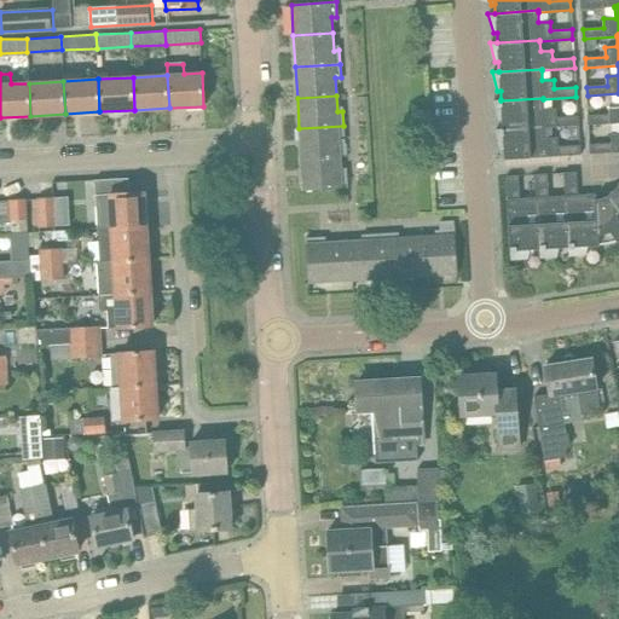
[(501,100),(501,99),(493,100),(498,120),(502,120),(502,128),(503,129),(544,127),(545,128),(578,126),(577,116),(556,117),(555,108),(544,109),(543,99),(543,98),(501,100)]
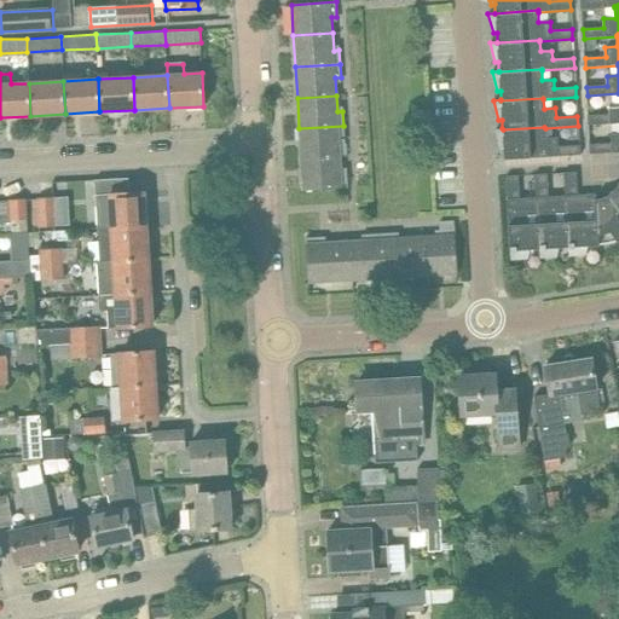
[(618,104),(608,105),(609,115),(589,116),(589,125),(618,122),(618,104)]
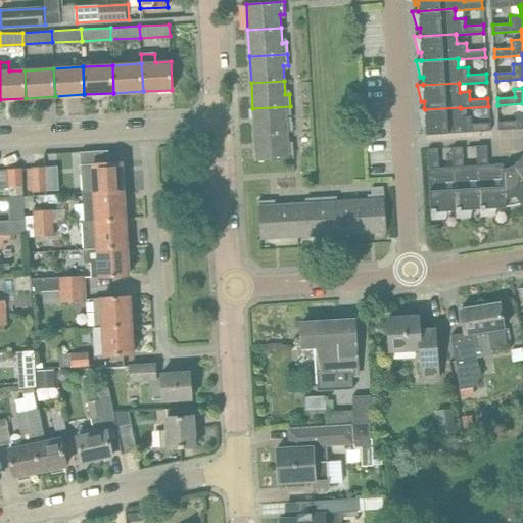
[(290,106),(252,108),(254,135),(287,133),(286,117),(291,117),(290,106)]
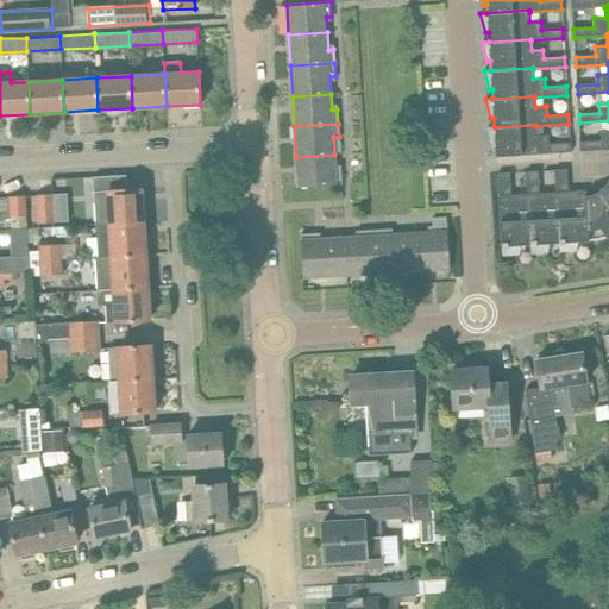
[(495,127),(494,126),(487,127),(491,146),(495,146),(496,157),(570,152),(570,143),(548,144),(548,135),(537,136),(537,126),(535,125),(495,127)]
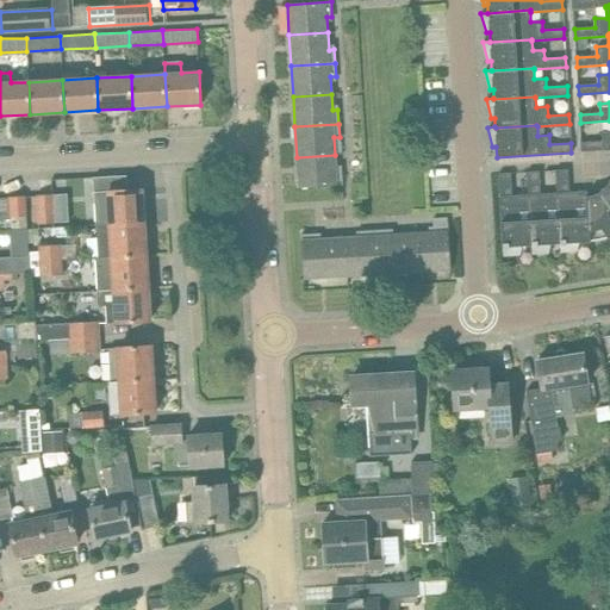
[(609,131),(602,132),(602,142),(582,143),(583,151),(609,149),(609,131)]
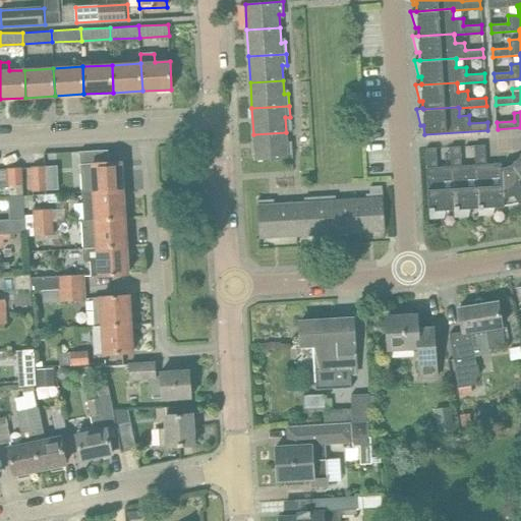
[(286,132),(253,134),(254,160),(292,158),(291,146),(287,146),(286,132)]
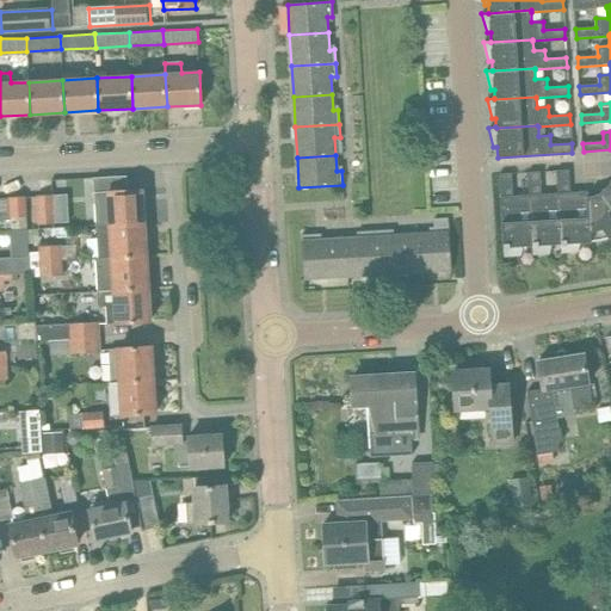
[(499,174),(504,257),(520,255),(523,246),(532,246),(532,255),(549,254),(551,245),(561,244),(561,253),(578,252),(580,242),(591,242),(608,239),(610,236),(610,179),(609,185),(602,192),(588,197),(587,191),(571,192),(568,170),(556,171),(557,193),(542,195),(539,172),(528,172),(529,195),(513,196),(511,173),(499,174)]
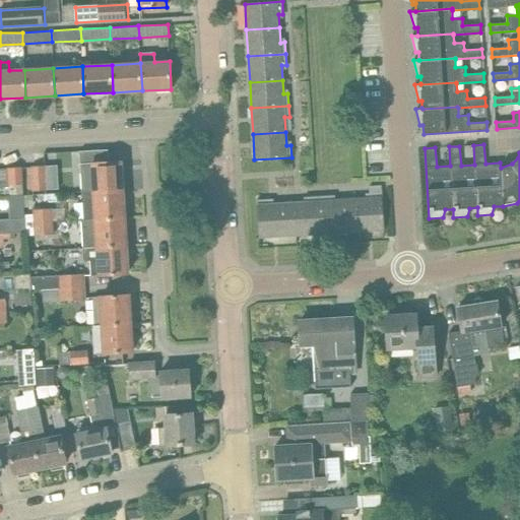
[(437,148),(437,164),(448,164),(448,148),(437,148)]
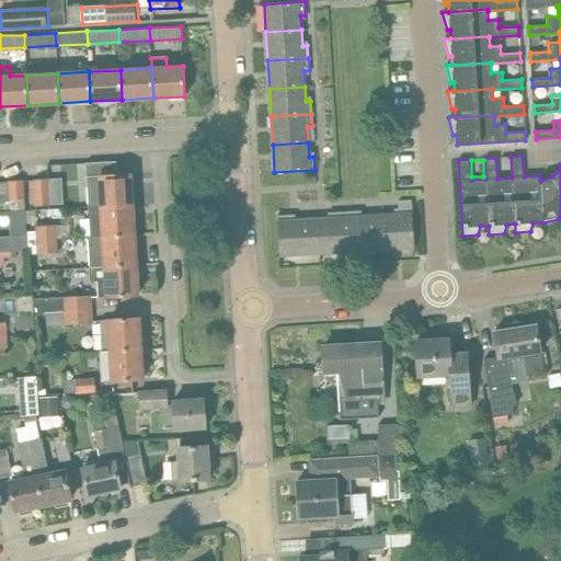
[(116,161),(86,163),(87,176),(89,176),(117,174),(116,161)]
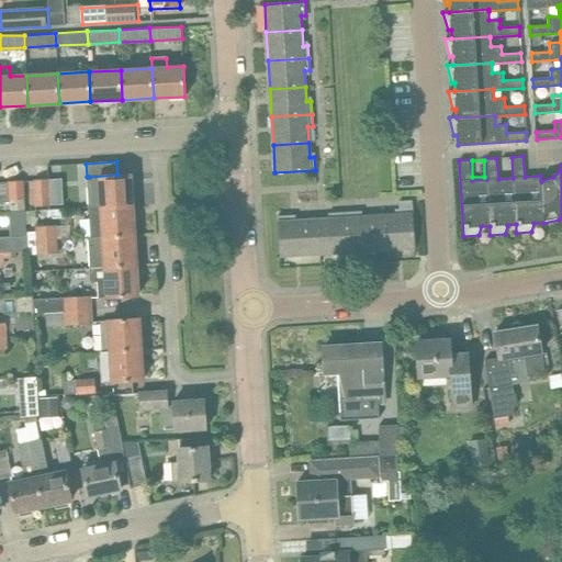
[(102,206),(132,205),(131,175),(117,175),(89,177),(90,190),(101,190),(102,206)]
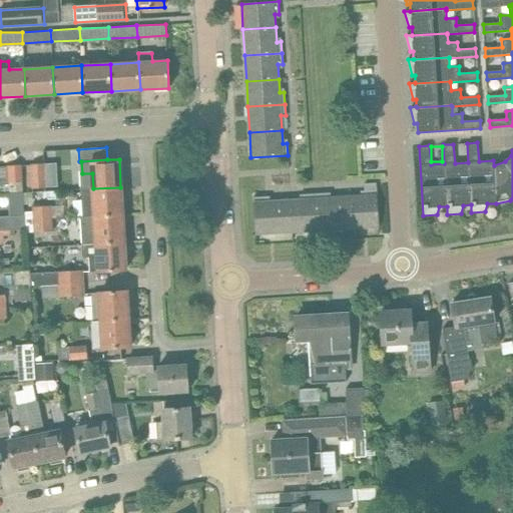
[(44,171),(43,163),(31,164),(32,188),(45,187),(45,182),(53,182),(52,170),(44,171)]
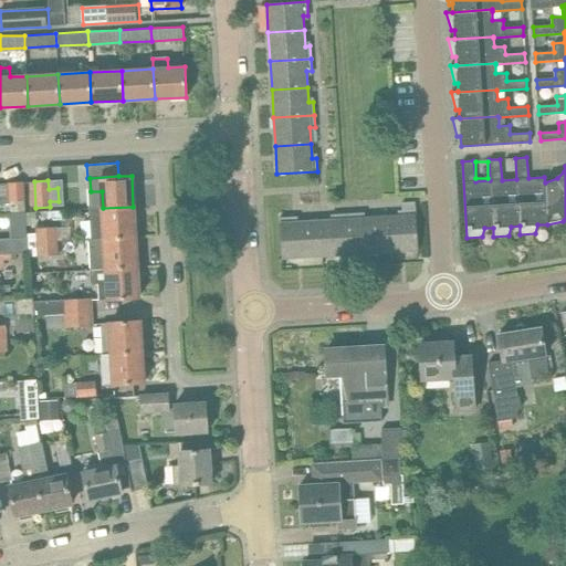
[(10,201),(24,200),(23,181),(9,182),(10,201)]
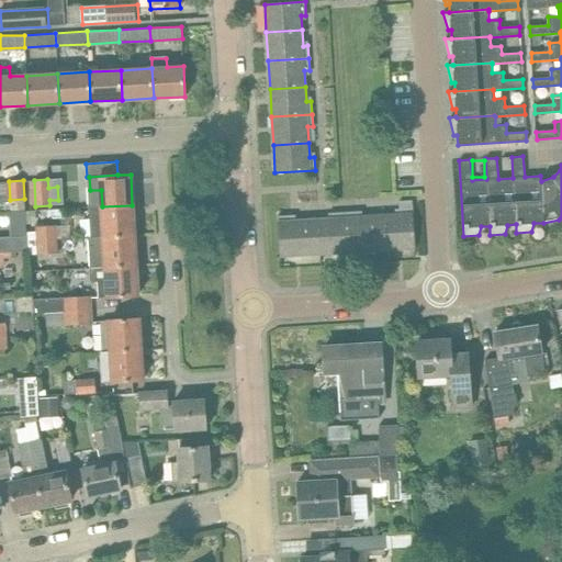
[(132,205),(102,206),(89,208),(90,237),(134,234),(132,205)]
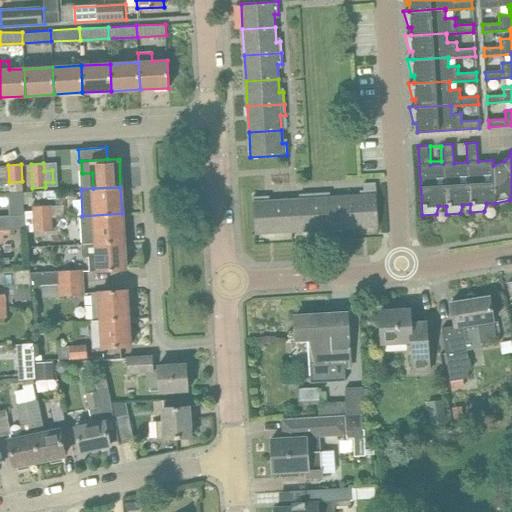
[(345,196),(347,228),(378,227),(376,190),(363,190),(364,195),(345,196)]
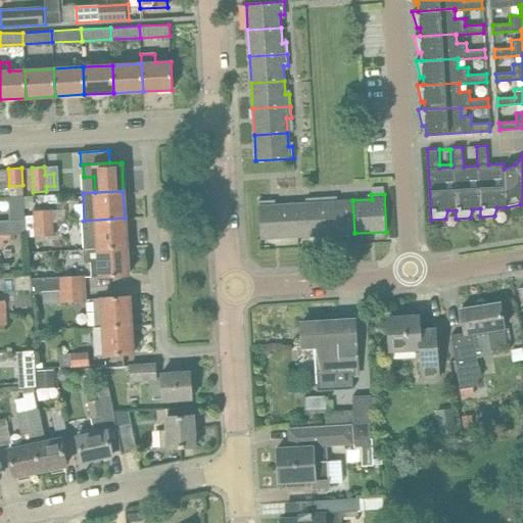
[(310,203),(290,204),(292,237),(323,235),(321,197),(310,198),(310,203)]
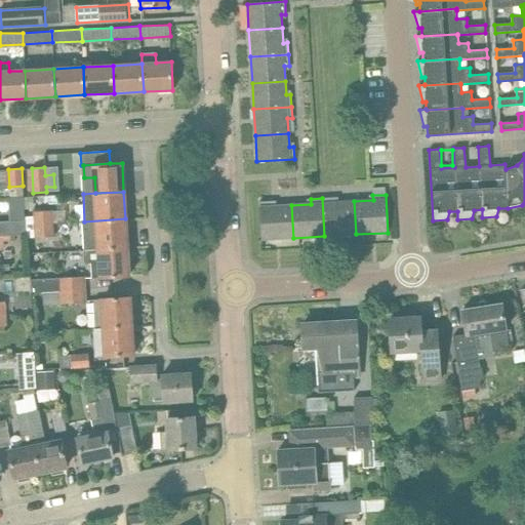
[(356,234),(354,201),(334,202),(334,198),(322,198),(324,236),(356,234)]
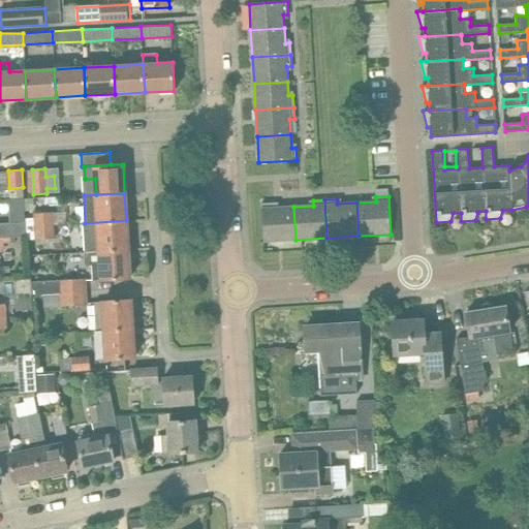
[(296,240),(293,207),(274,208),(274,203),(261,204),(263,242),(296,240)]
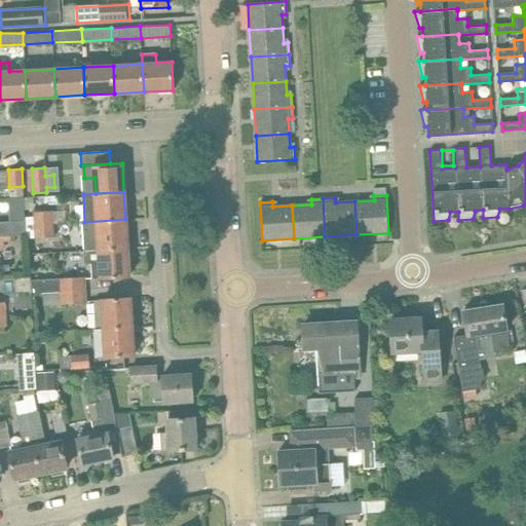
[(36,224),(54,223),(53,211),(35,212),(36,224)]
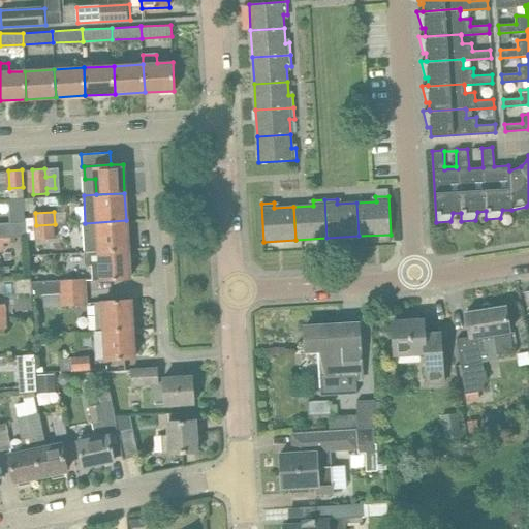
[(128,249),(126,220),(85,223),(87,251),(128,249)]
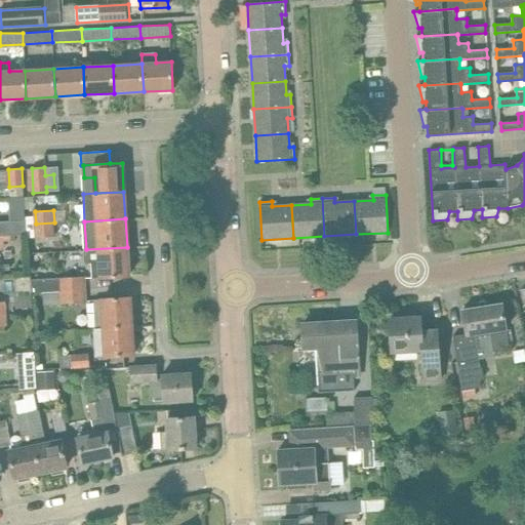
[(0,236),(4,236),(27,235),(26,220),(0,221),(0,236)]
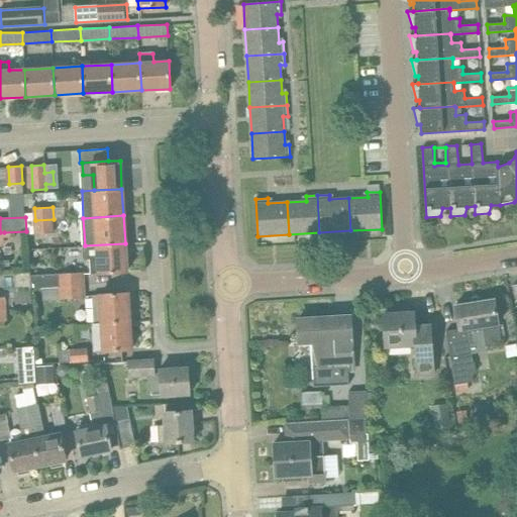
[(54,219),(35,220),(35,233),(55,232),(54,219)]
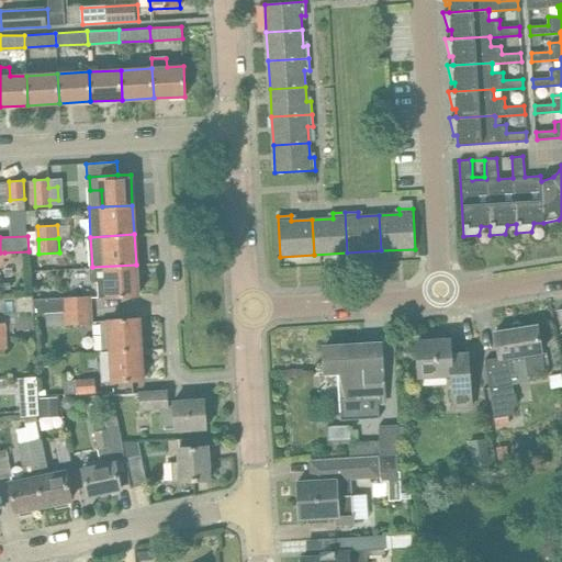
[(136,265),(92,267),(93,279),(98,279),(99,298),(108,298),(115,296),(137,295),(136,265)]
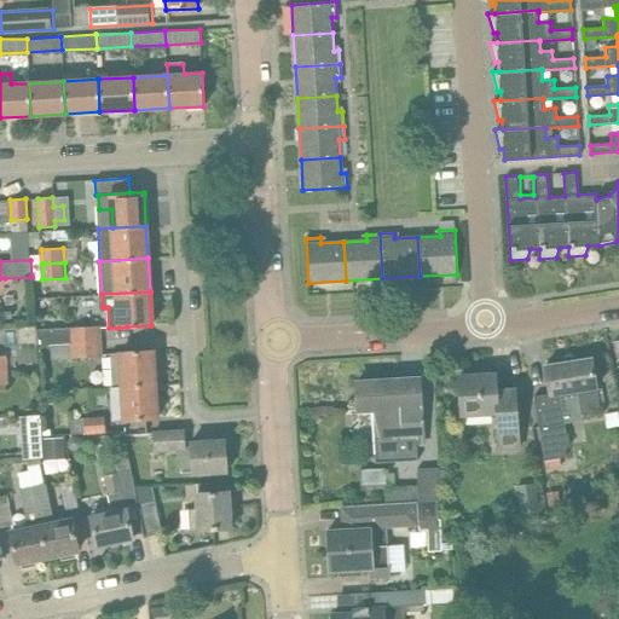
[(71,343),(102,342),(102,328),(40,329),(41,343),(50,343),(71,343)]
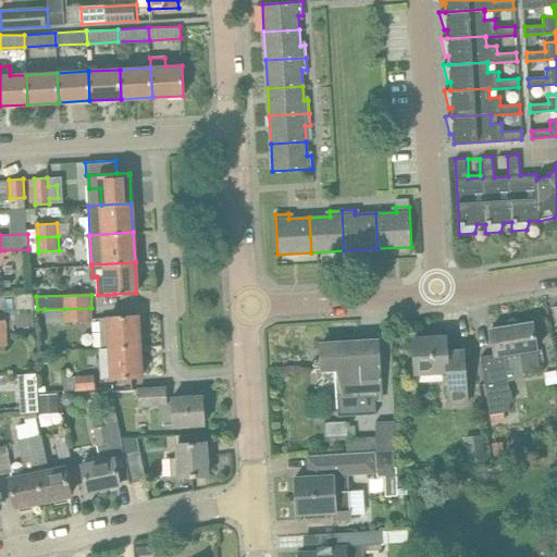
[(91,321),(91,308),(64,309),(65,322),(91,321)]
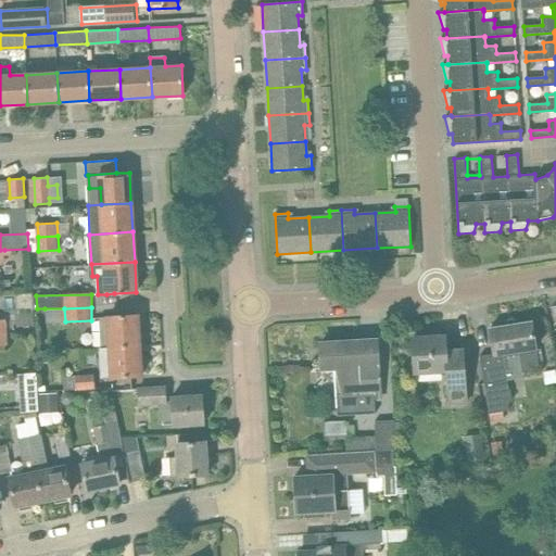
[(64,308),(45,308),(46,323),(65,321),(64,308)]
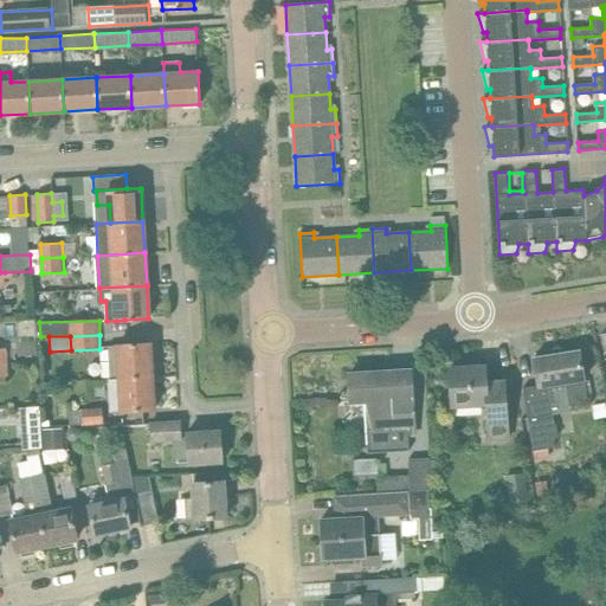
[(127,345),(117,345),(109,346),(111,380),(120,379),(153,378),(150,343),(127,345)]
